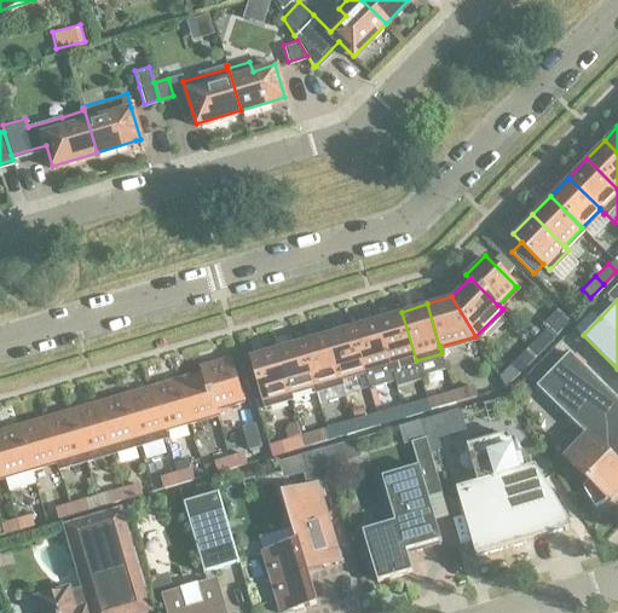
[(583,335),(600,318),(590,308),(573,325),(583,335)]
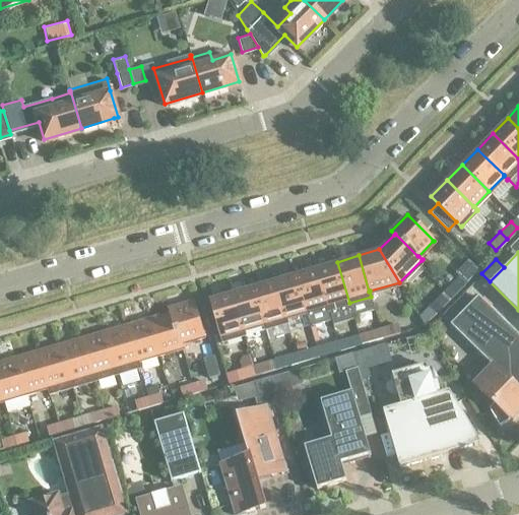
[(337,262),(316,268),(327,304),(328,309),(349,303),(337,262)]
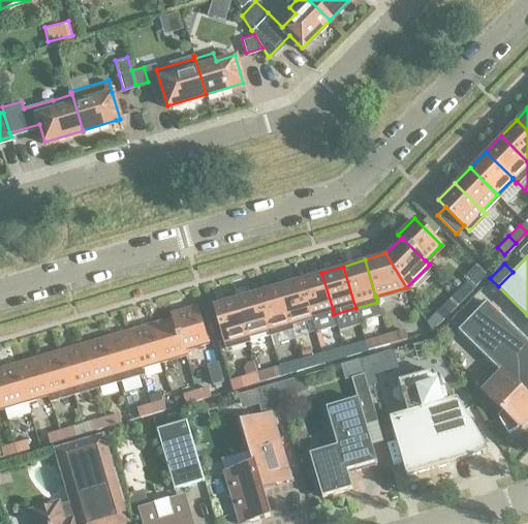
[(334,314),(333,309),(321,273),(301,279),(311,315),(314,328),(315,329),(336,324),(333,314),(334,314)]
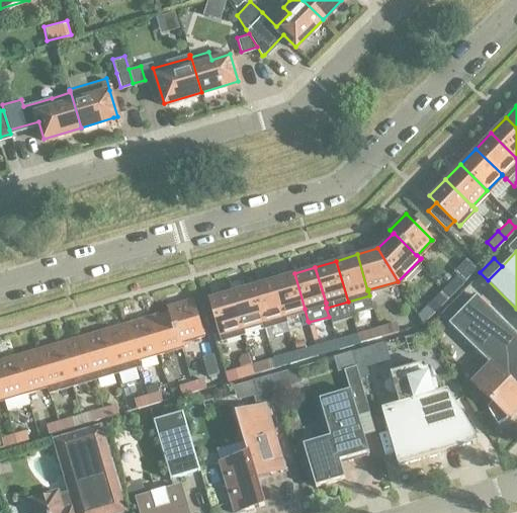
[(294,273),(273,279),(283,315),(284,315),(305,309),(294,273)]
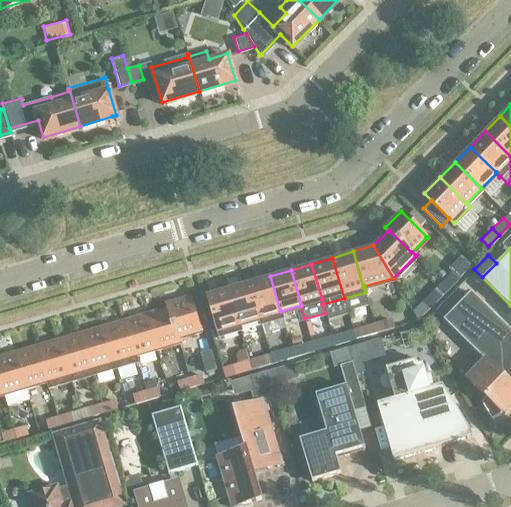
[(441,281),(447,287),(458,277),(451,270),(441,281)]
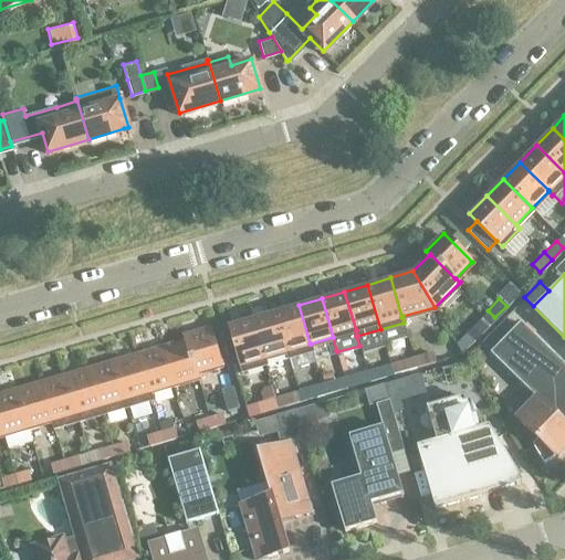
[(310,344),(299,305),(275,312),(286,350),(286,351),(288,357),(289,356),(311,349),(312,349),(311,344),(310,344)]
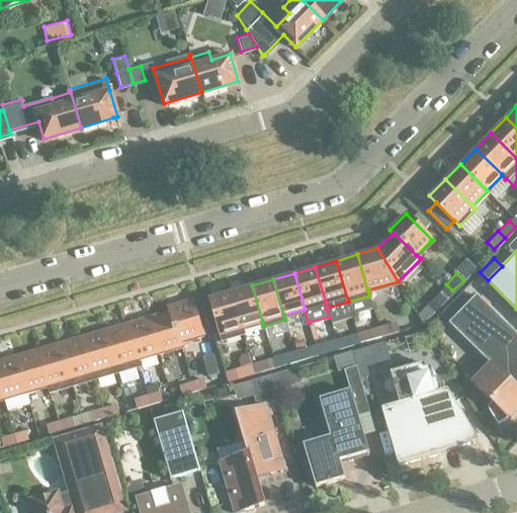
[(433,297),(440,304),(452,290),(446,284),(433,297)]
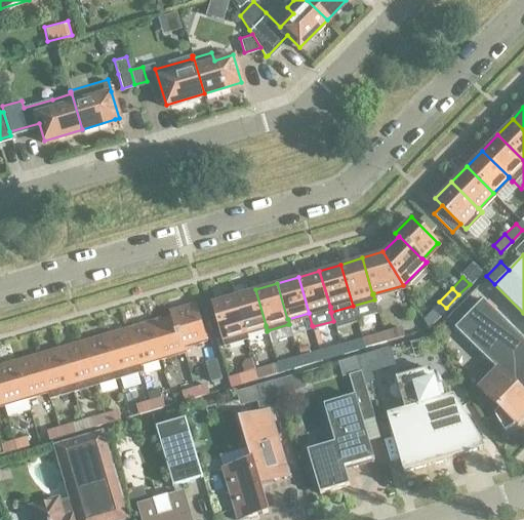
[(255,289),(234,295),(245,331),(266,326),(266,325),(255,289)]
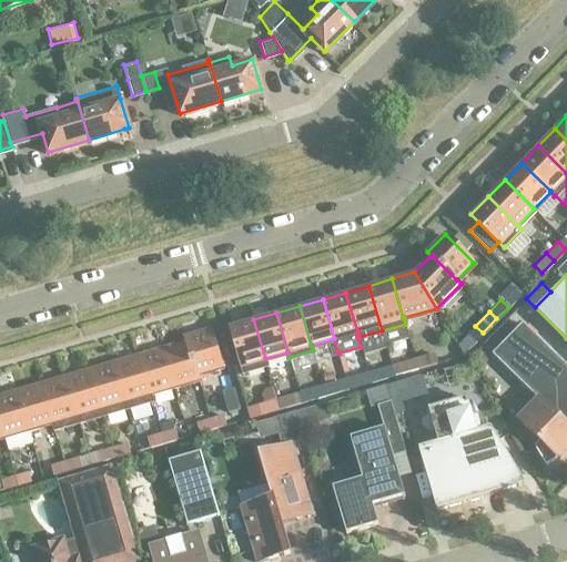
[(265,358),(253,319),(230,326),(243,371),(244,370),(266,364),(266,365),(267,364),(265,358)]
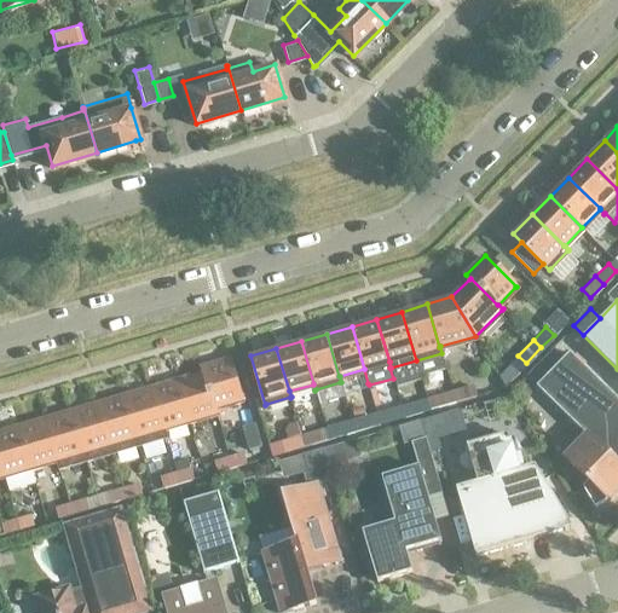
[(617,464),(617,398),(569,350),(536,383),(587,434),(617,464)]
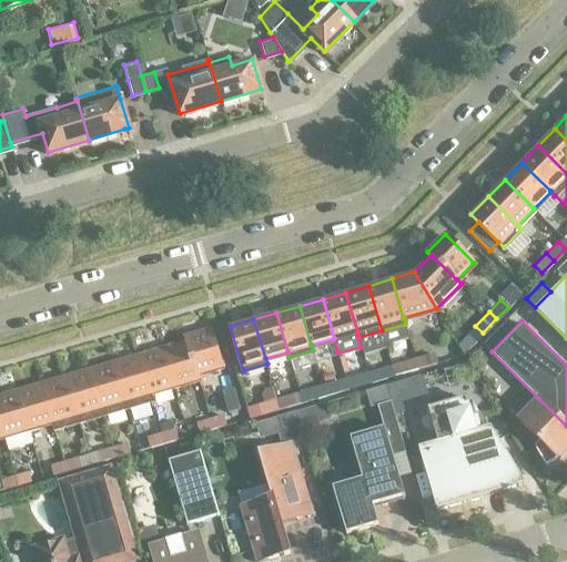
[(196,373),(198,373),(220,366),(220,367),(222,366),(210,327),(184,334),(185,339),(186,339),(196,373)]
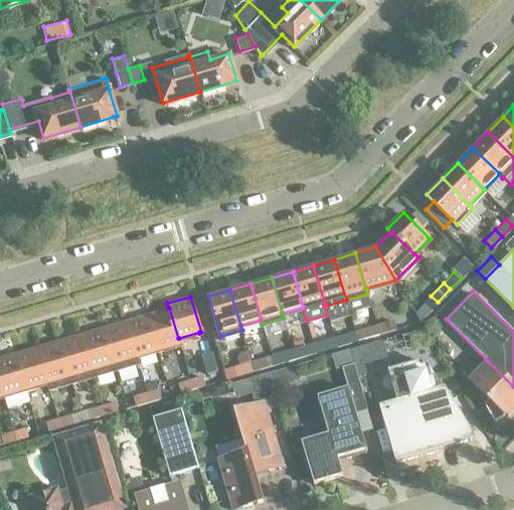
[(414,311),(419,320),(431,308),(424,301),(414,311)]
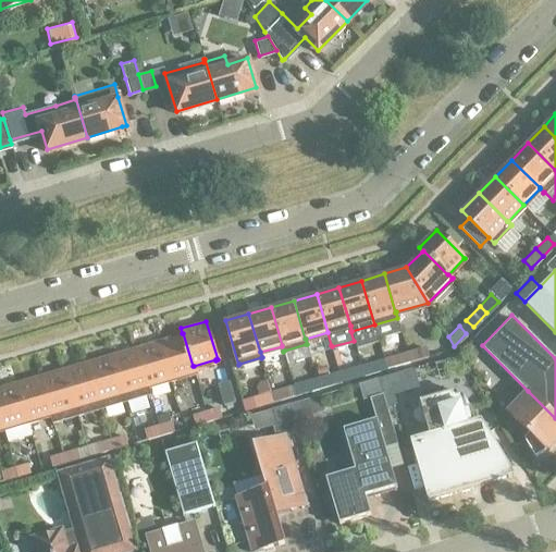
[(194,371),(194,372),(195,371),(194,366),(193,366),(183,333),(182,333),(159,340),(170,378),(194,371)]
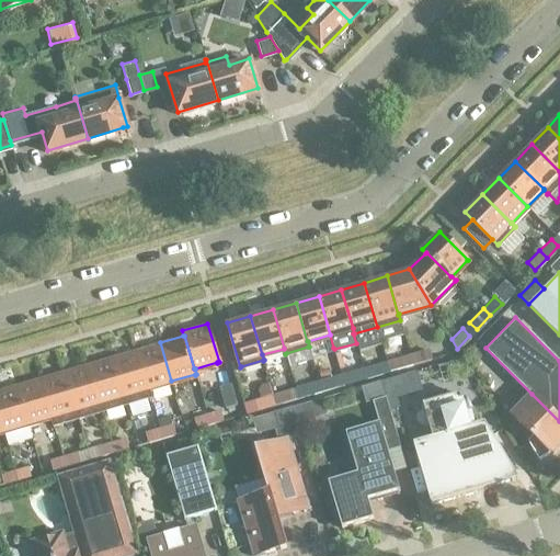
[(147,388),(148,388),(171,381),(160,342),(136,350),(147,388)]
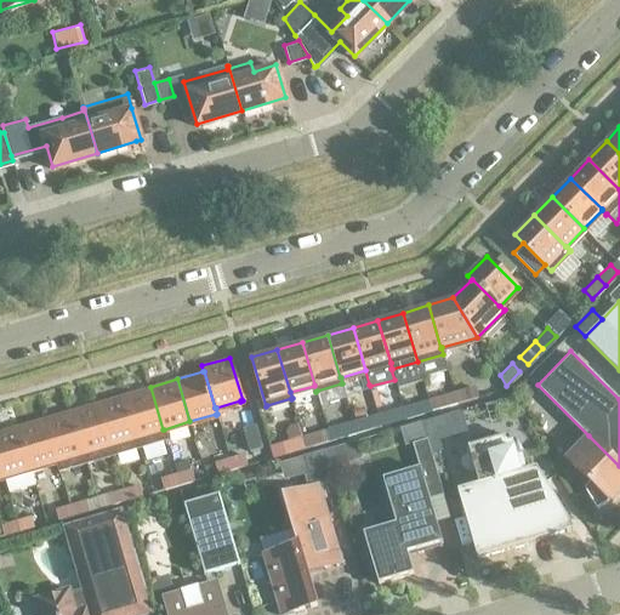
[(473,383),(453,389),(456,400),(477,394),(473,383)]
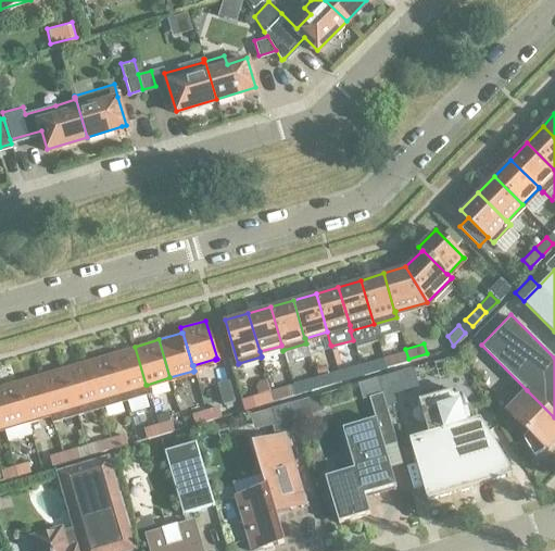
[(111,353),(124,398),(148,391),(148,392),(149,391),(147,385),(146,385),(135,347),(111,353)]
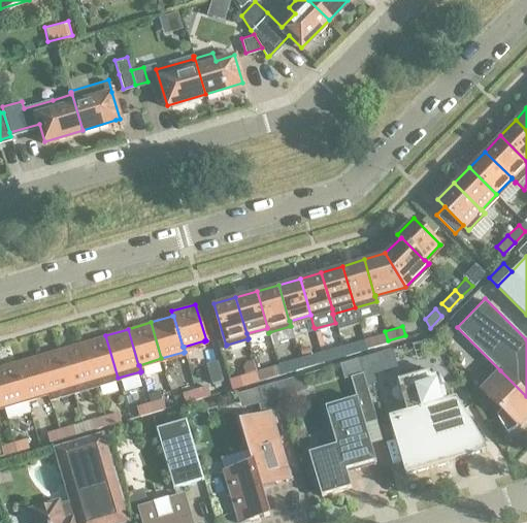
[(370,336),(372,345),(388,340),(385,331),(370,336)]
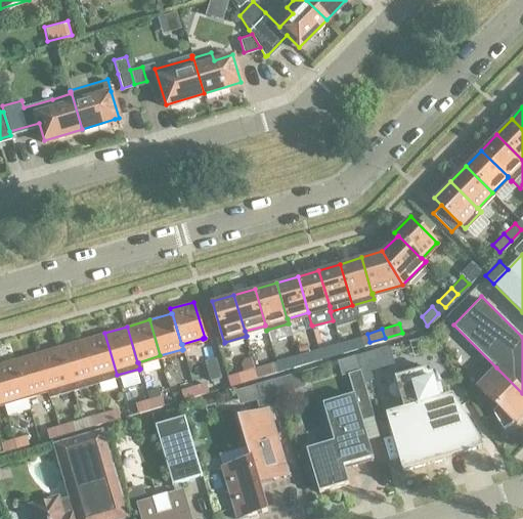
[(82,339),(94,382),(117,375),(104,333),(82,339)]
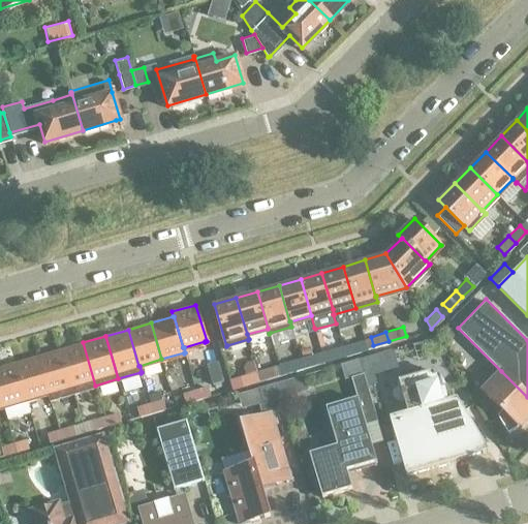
[(358,340),(343,345),(345,353),(361,349),(358,340)]
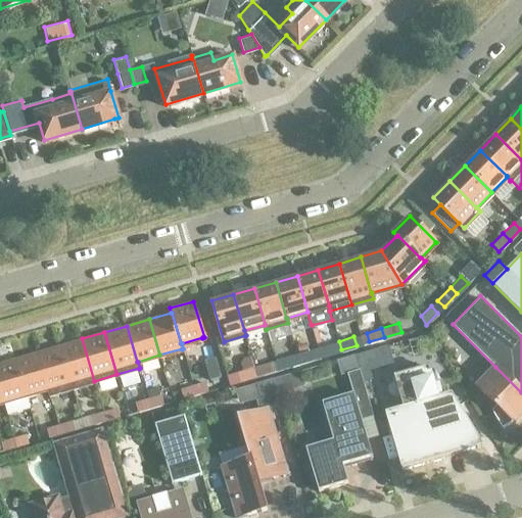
[(59,345),(73,387),(94,381),(82,338),(59,345)]
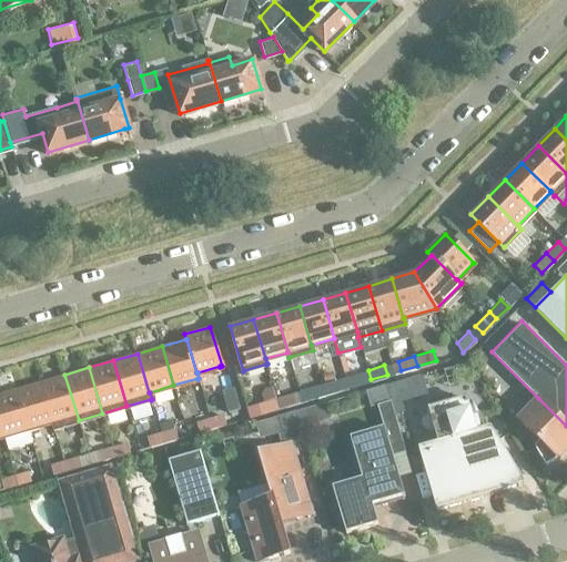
[(352,375),(355,385),(371,379),(368,370),(352,375)]
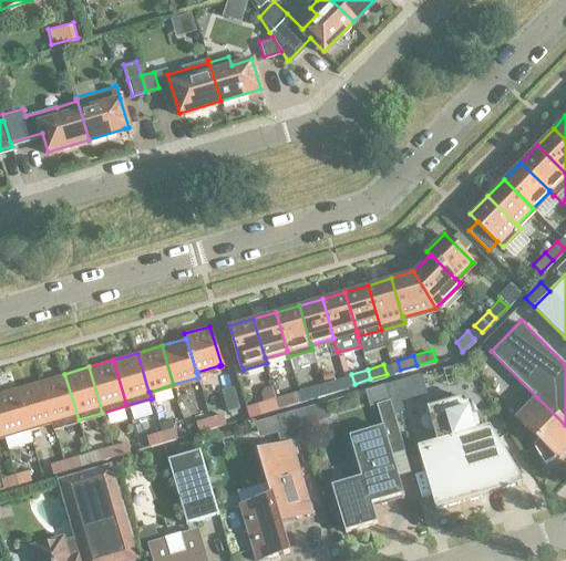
[(383,382),(389,398),(393,411),(402,407),(399,397),(398,395),(422,388),(418,372),(383,382)]
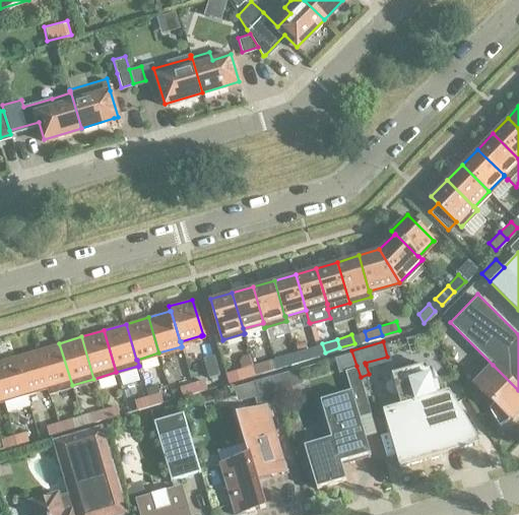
[(48,386),(47,386),(49,392),(50,392),(72,385),(59,343),(38,349),(48,386)]
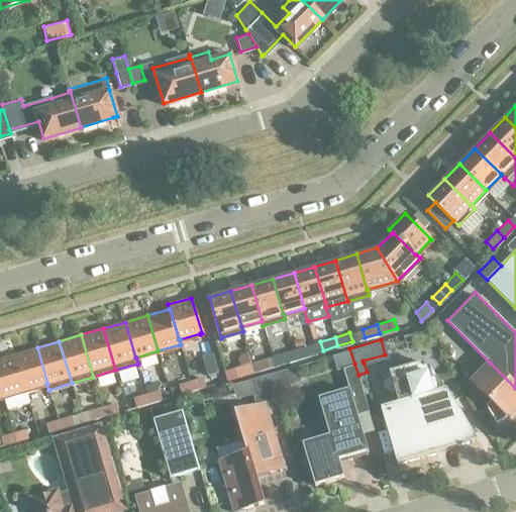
[(310,353),(308,344),(293,349),(296,359),(310,353)]
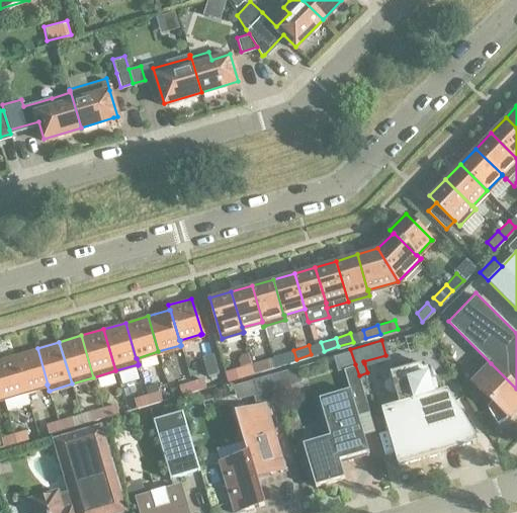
[(25,391),(47,385),(48,385),(37,348),(15,355),(25,391)]
